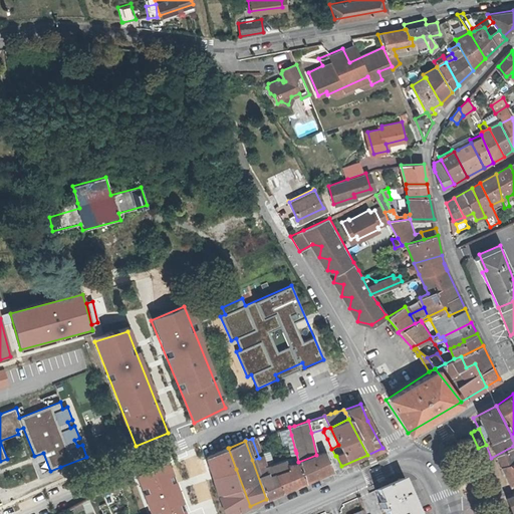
[(513,446),(491,458),(496,469),(513,461),(513,446)]
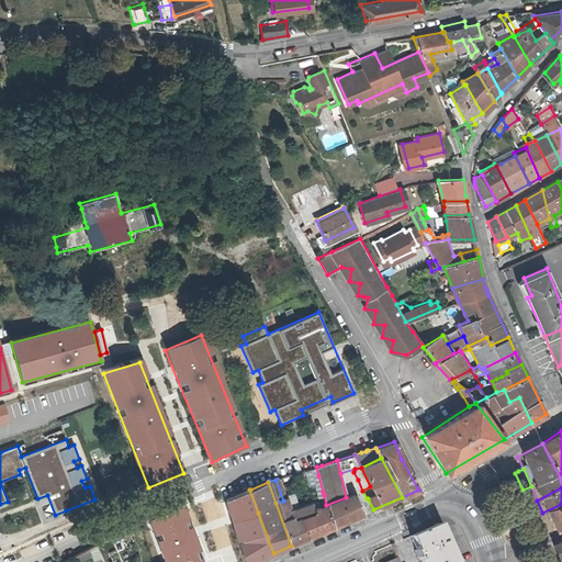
[(258,513),(249,490),(246,491),(227,498),(235,520),(258,513)]
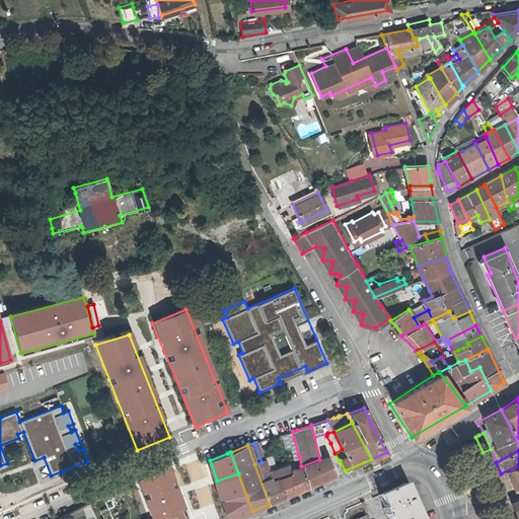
[(34,460),(31,461),(40,484),(62,474),(61,471),(51,475),(44,457),(34,460)]
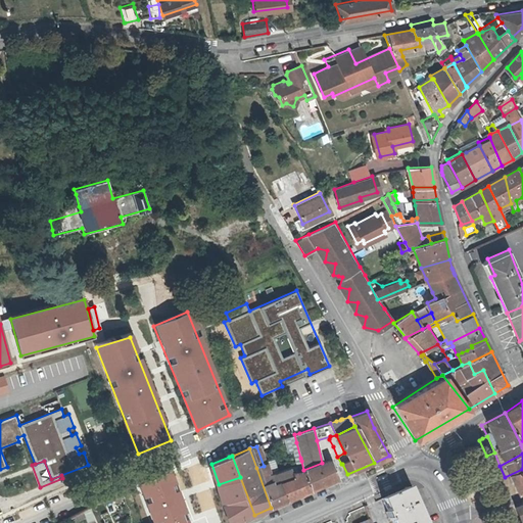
[(322,463),(303,470),(310,490),(337,478),(337,476),(330,462),(329,461),(322,463)]
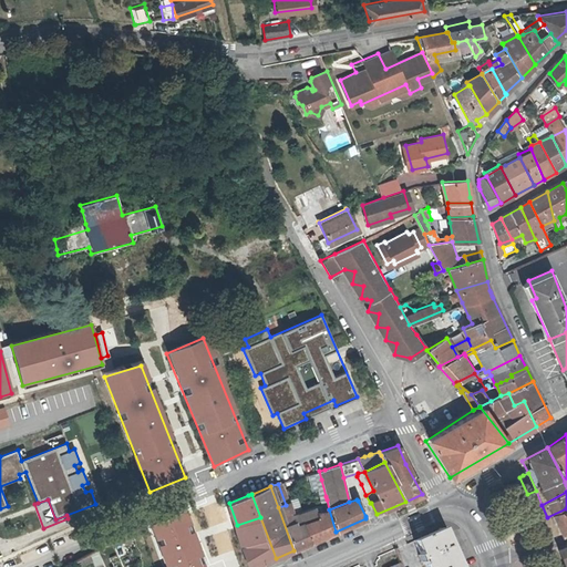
[(310,543),(302,526),(300,519),(296,521),(295,516),(291,516),(288,504),(286,505),(278,507),(294,550),(310,543)]
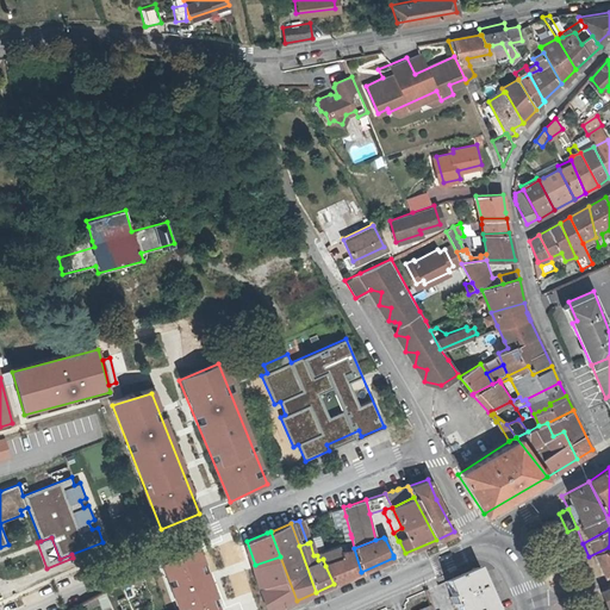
[(325,566),(334,584),(361,572),(354,548),(349,551),(348,547),(344,548),(344,552),(341,553),(343,558),(325,566)]
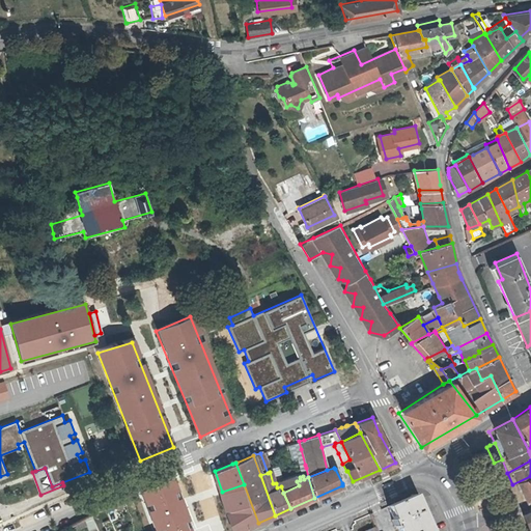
[(521,502),(530,498),(530,476),(512,484),(521,502)]
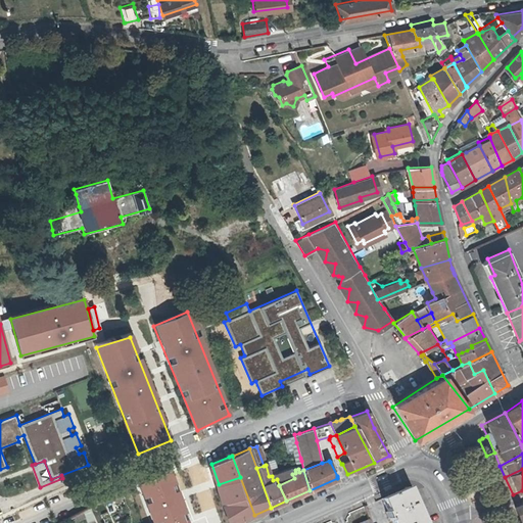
[(163,522),(163,521),(185,513),(169,470),(139,482),(154,522),(163,522)]
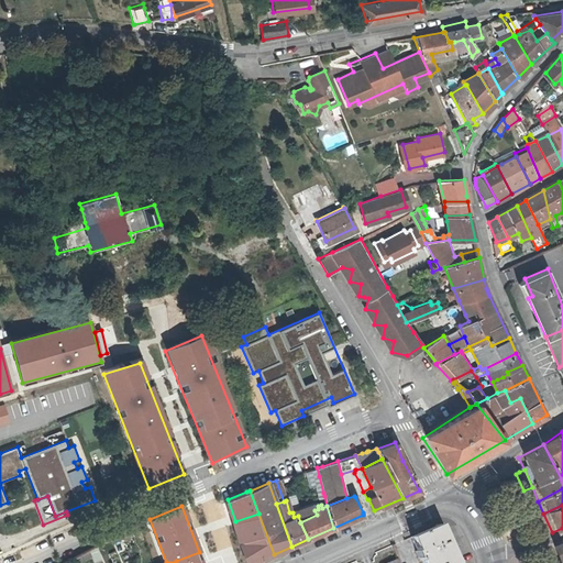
[(252,562),(274,554),(258,514),(235,521),(241,541),(247,562),(252,562)]
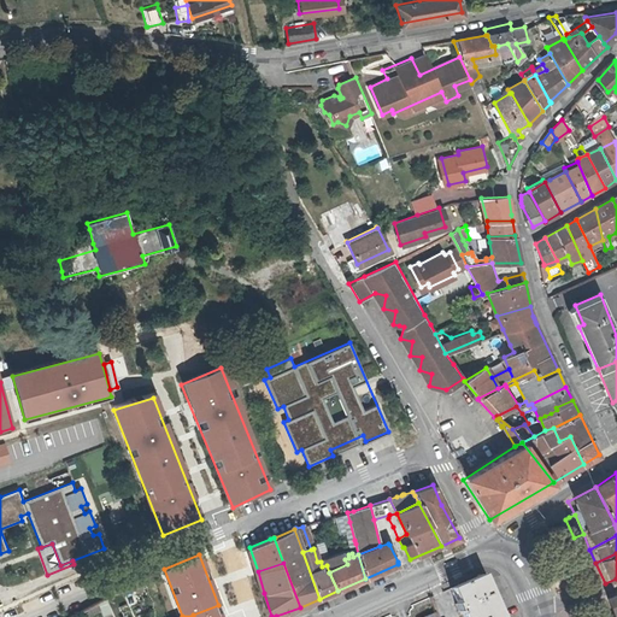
[(144,576),(134,582),(136,588),(157,581),(153,573),(144,576)]
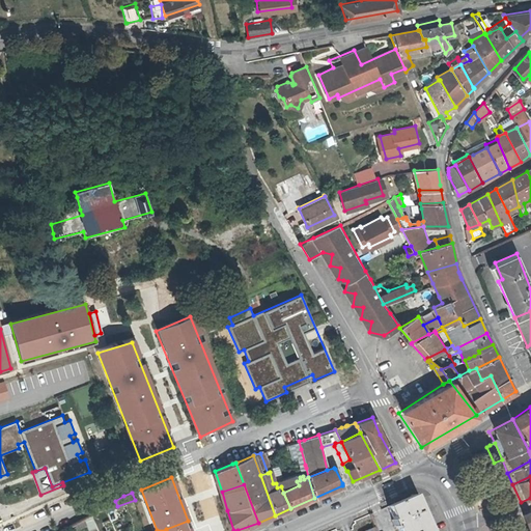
[(431,530),(415,495),(388,507),(393,520),(391,521),(394,527),(396,526),(397,530),(431,530)]
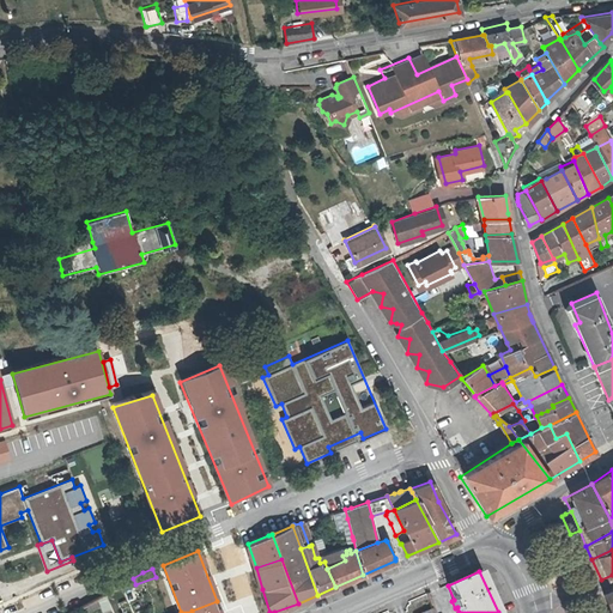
[(102,595),(108,612),(117,610),(114,599),(126,592),(122,584),(102,595)]
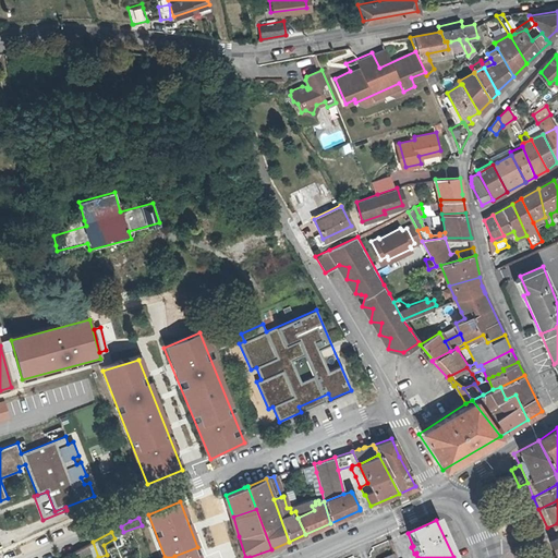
[(202,557),(197,547),(174,556),(174,557),(202,557)]
